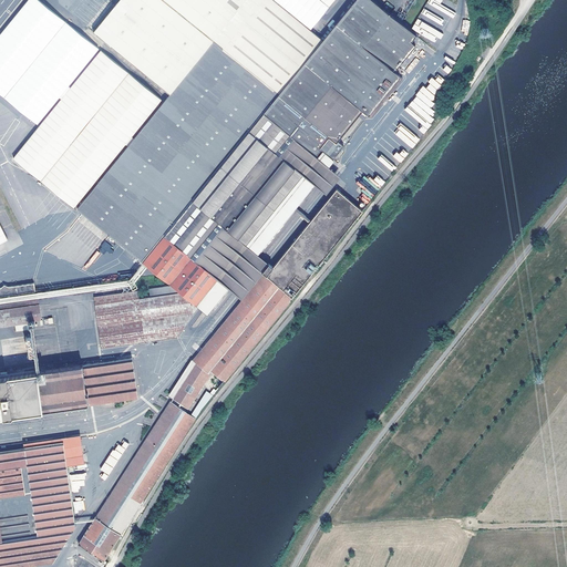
[(275,0),(119,0),(94,31),(169,93),(143,127),(116,161),(111,167),(110,168),(78,209),(172,285),(181,291),(150,297),(143,298),(142,294),(138,294),(137,290),(94,297),(102,347),(176,336),(197,305),(208,313),(229,287),(243,298),(264,271),(264,270),(271,263),(259,253),(317,182),(329,192),(342,175),(330,164),(336,158),(334,157),(343,145),(338,141),(363,111),(369,115),(400,76),(394,71),(415,45),(411,42),(416,35),(372,0),(354,0),(322,39),(275,0)]
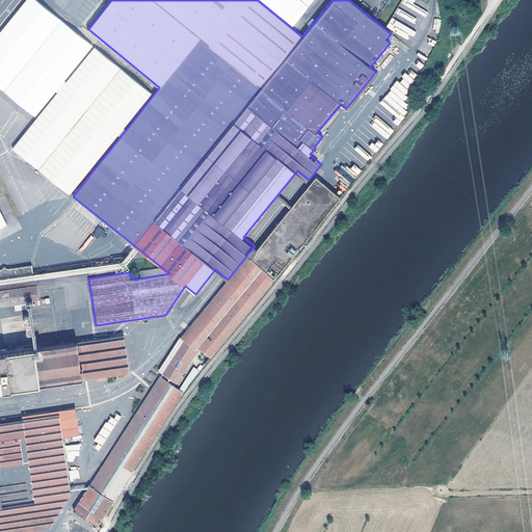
[(417,30),(415,29),(422,16),(425,18),(428,12),(414,4),(415,0),(401,0),(387,28),(408,40),(410,35),(414,36),(417,30)]
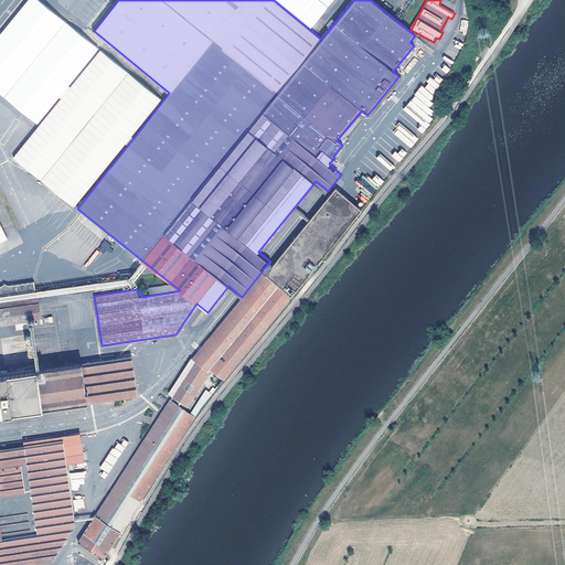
[(457,41),(454,46),(461,50),(464,44),(457,41)]
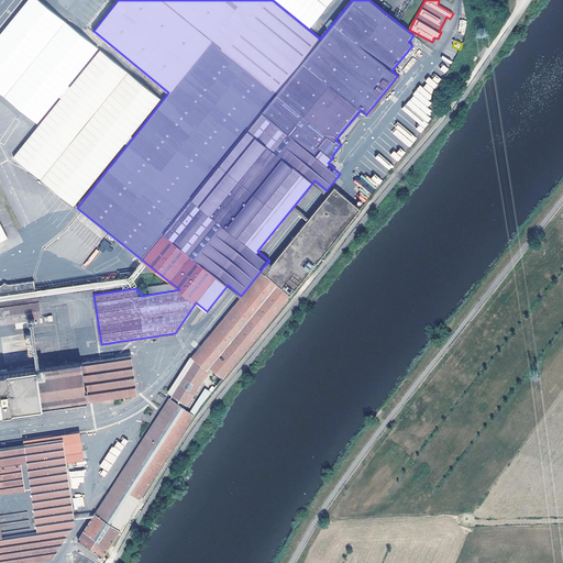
[(74,206),(161,99),(100,50),(14,157),(74,206)]
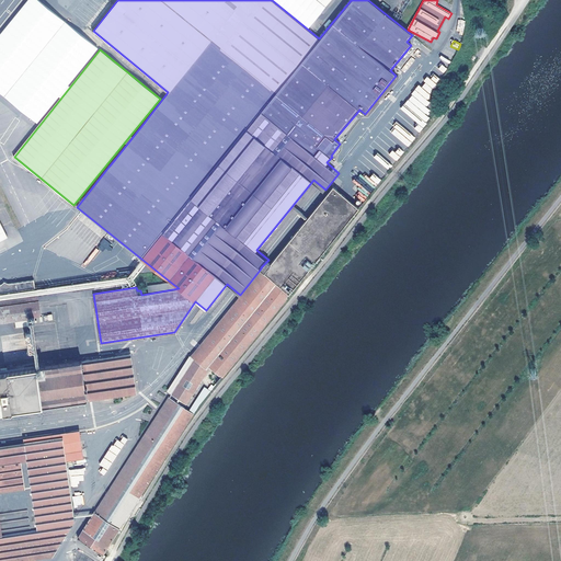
[(438,69),(443,73),(447,69),(443,65),(438,69)]
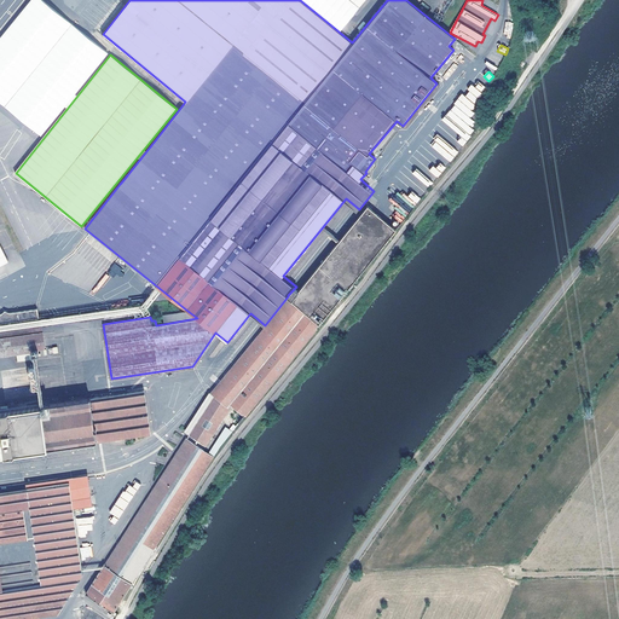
[(462,94),(441,121),(449,127),(447,129),(439,122),(433,129),(437,132),(427,144),(445,157),(443,161),(447,166),(475,131),(472,128),(476,122),(470,119),(475,113),(470,110),(487,90),(479,82),(475,87),(472,85),(467,90),(469,91),(466,96),(462,94)]
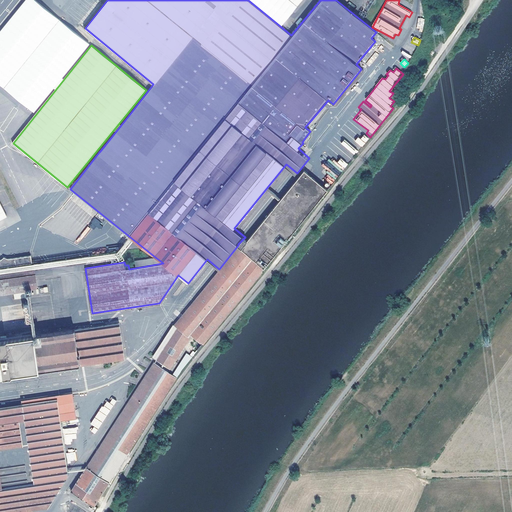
[(360,139),(358,137),(355,141),(361,147),(369,139),(364,135),(360,139)]
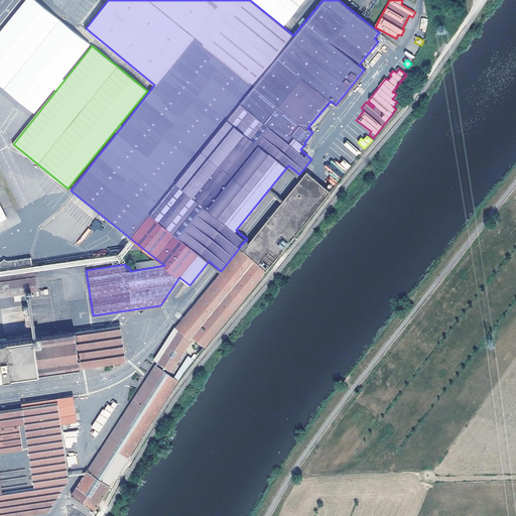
[(340,163),(348,169),(350,165),(343,160),(340,163)]
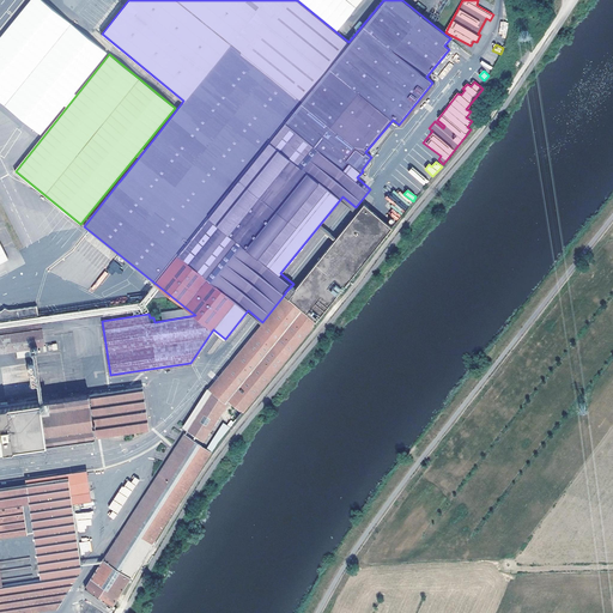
[(230,401),(241,410),(242,410),(244,412),(394,225),(365,202),(298,287),(293,284),(285,292),(285,293),(262,322),(232,359),(208,389),(207,388),(182,428),(205,442),(230,401)]
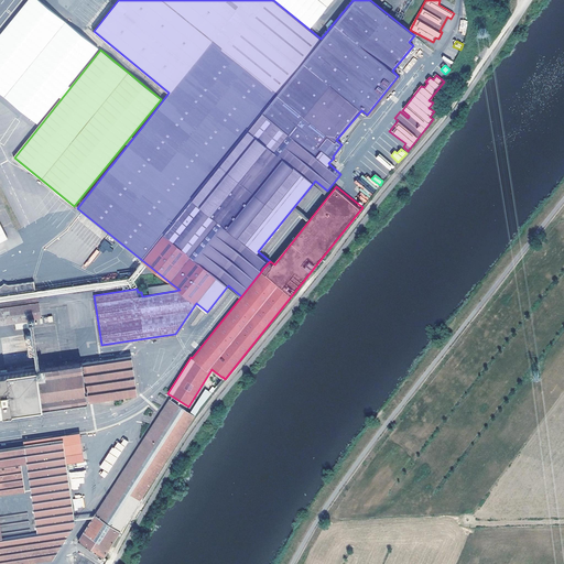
[(107,249),(110,252),(115,248),(105,240),(98,249),(104,253),(107,249)]
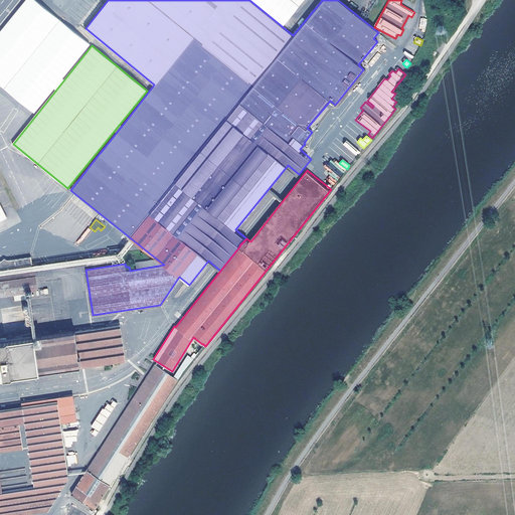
[(0,269),(31,265),(30,258),(8,261),(4,259),(0,262),(0,261),(0,269)]
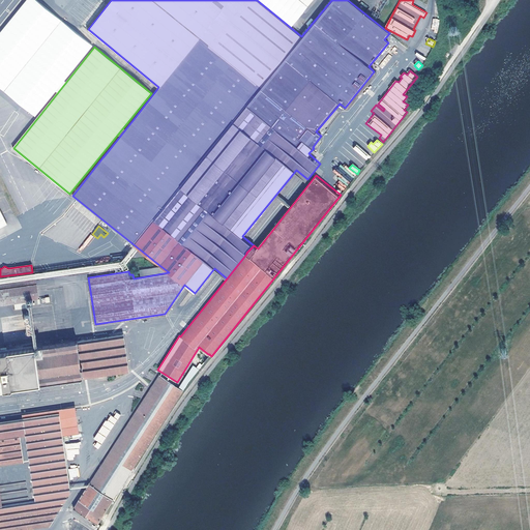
[(169,272),(160,266),(140,269),(140,277),(169,272)]
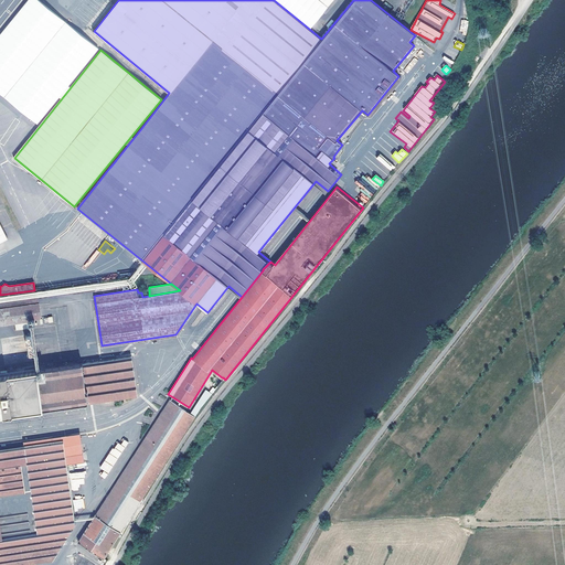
[(25,324),(25,319),(42,318),(39,297),(0,301),(0,324),(14,322),(16,329),(27,328),(25,324)]
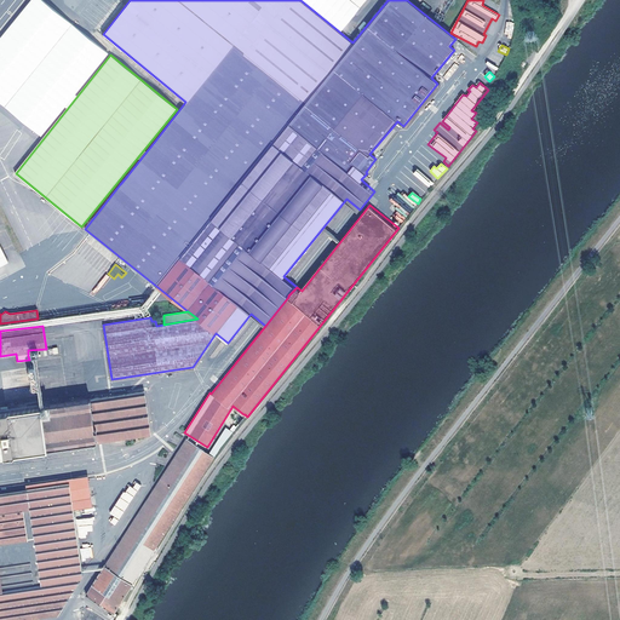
[(144,391),(0,411),(0,454),(150,434),(144,391)]
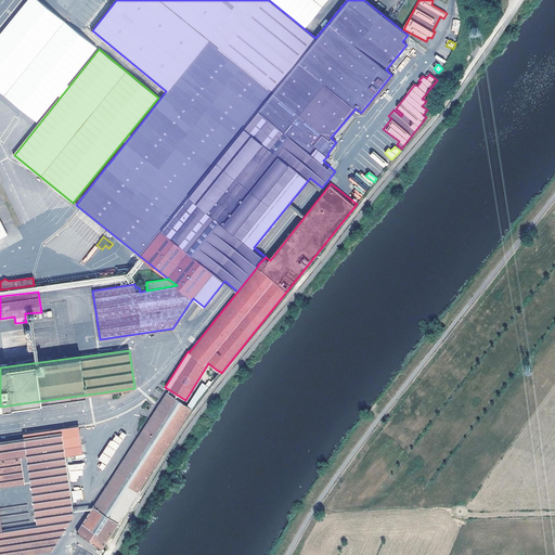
[(209,386),(203,382),(188,405),(192,409),(209,386)]
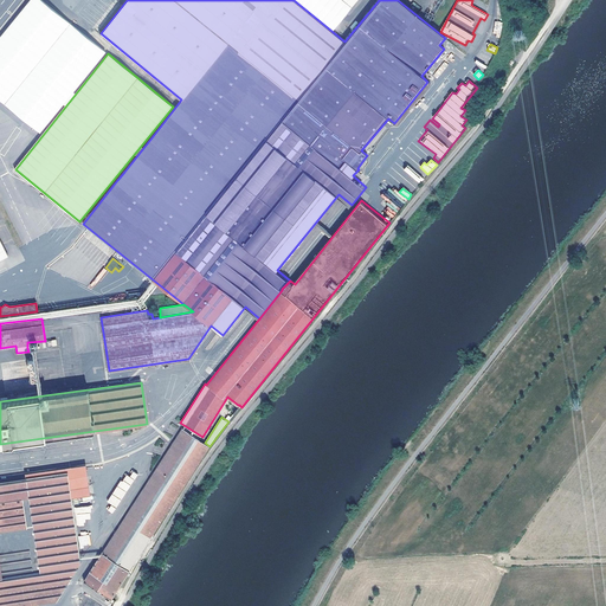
[(84,581),(113,599),(197,466),(210,446),(205,443),(182,429),(84,581)]
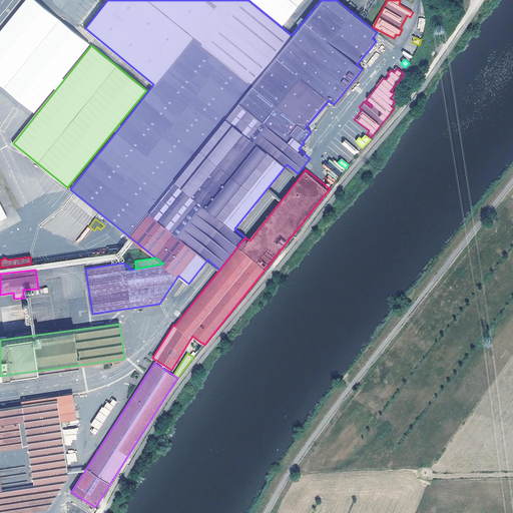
[(57,399),(60,420),(77,417),(73,392),(21,399),(23,404),(57,399)]
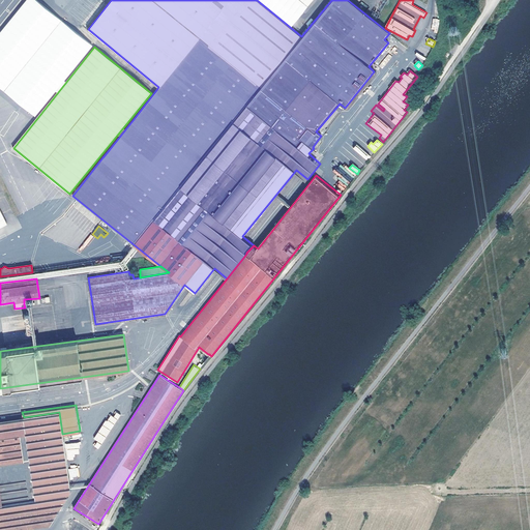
[(0,529),(22,529),(22,528),(50,524),(70,491),(62,434),(59,412),(24,417),(0,420),(0,529)]
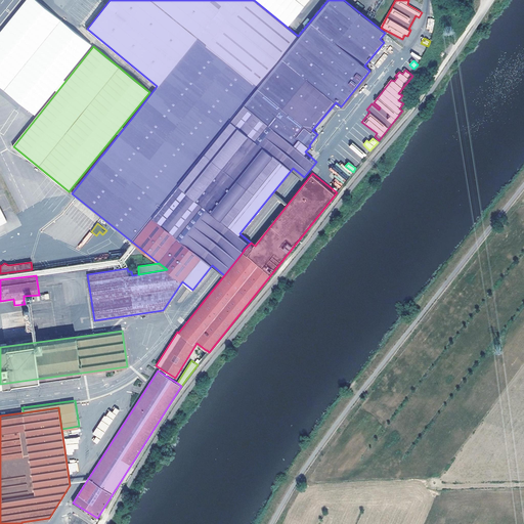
[(107,409),(93,434),(96,436),(93,441),(98,444),(119,410),(115,407),(112,412),(107,409)]
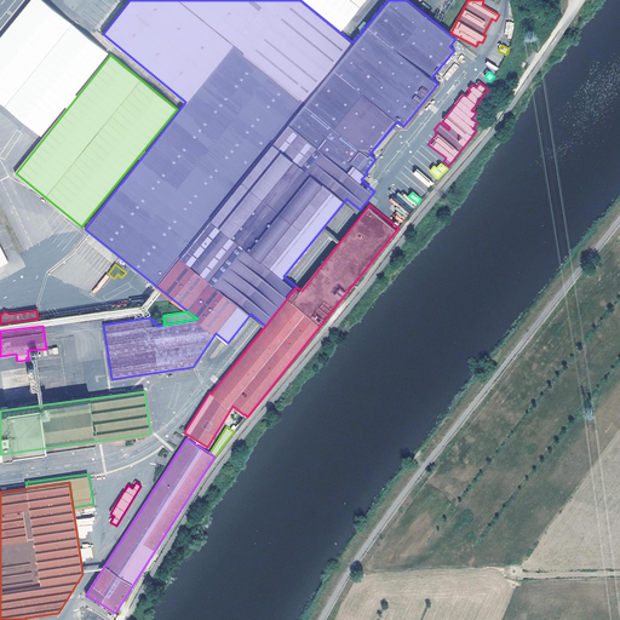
[(81,560),(92,558),(92,547),(80,547),(81,560)]
